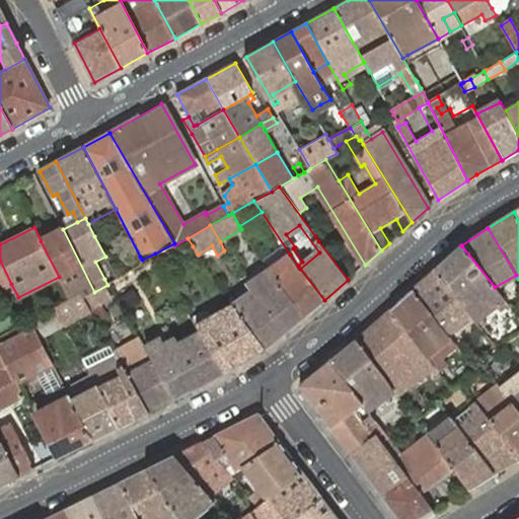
[(59,277),(70,299),(81,293),(83,298),(94,292),(63,229),(41,241),(59,277)]
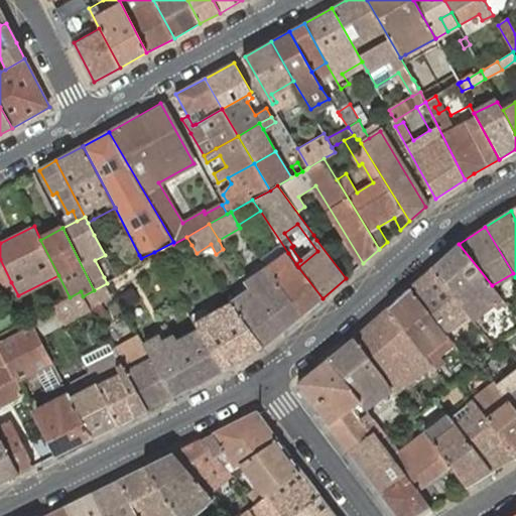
[(318,230),(313,235),(316,240),(323,235),(318,230)]
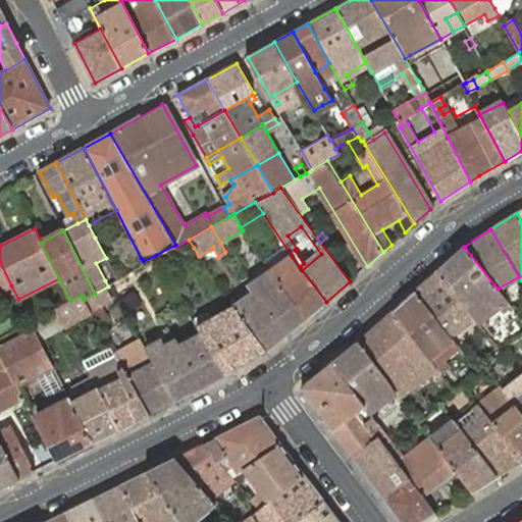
[(175,245),(156,255),(162,266),(194,248),(189,240),(175,247),(175,245)]
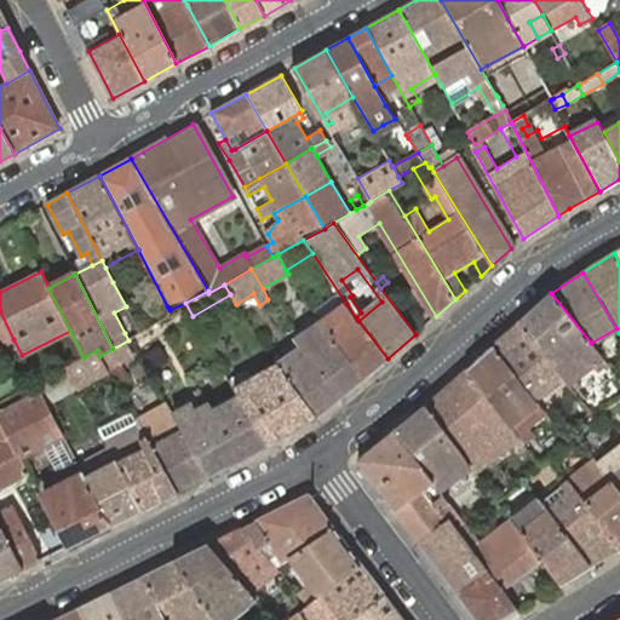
[(551,293),(520,322),(563,378),(574,391),(579,389),(581,386),(574,378),(593,363),(602,357),(591,343),(551,293)]
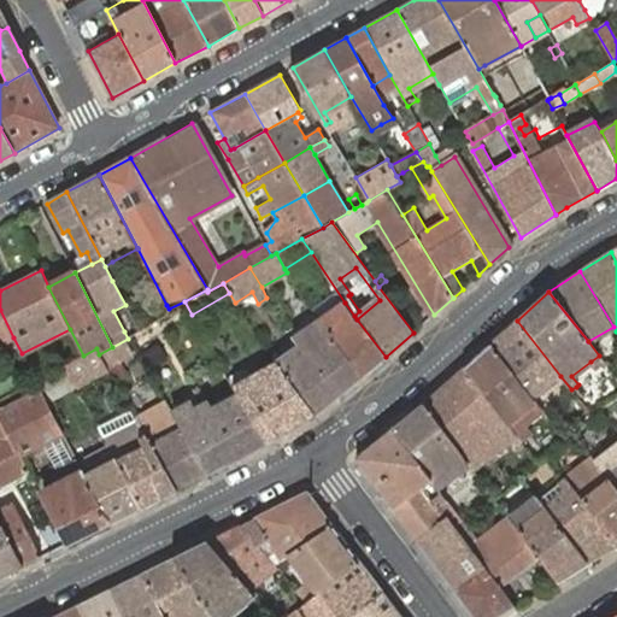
[(336,345),(362,376),(386,357),(357,319),(354,316),(345,303),(319,321),(324,328),(336,345)]
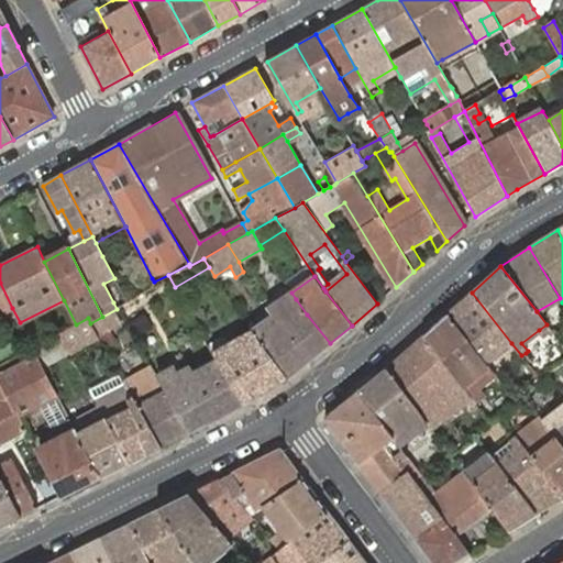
[(0,306),(3,312),(12,308),(0,283),(0,306)]
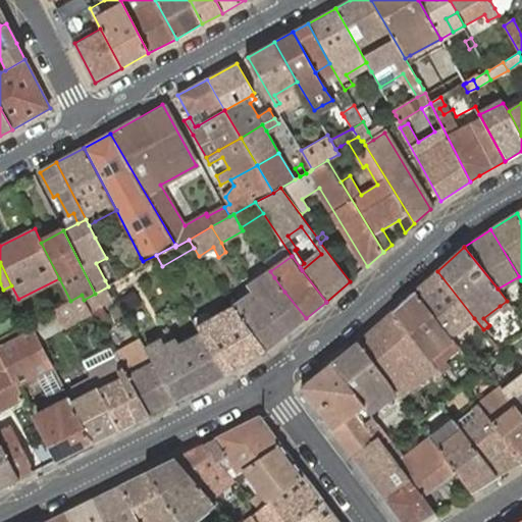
[(248,288),(249,290),(258,301),(286,334),(306,318),(284,292),(274,277),(270,271),(250,285),(248,288)]
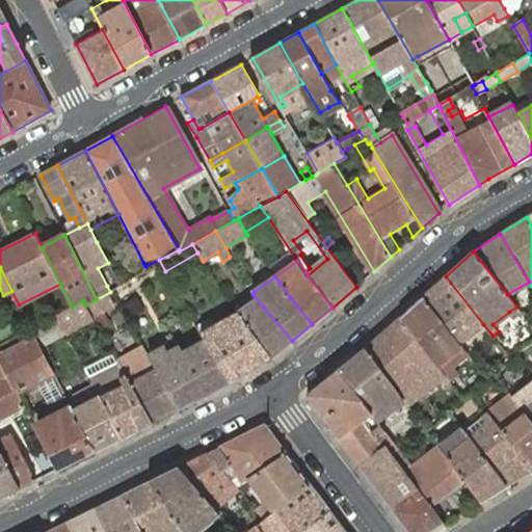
[(483,324),(446,276),(422,297),(459,344),(483,324)]
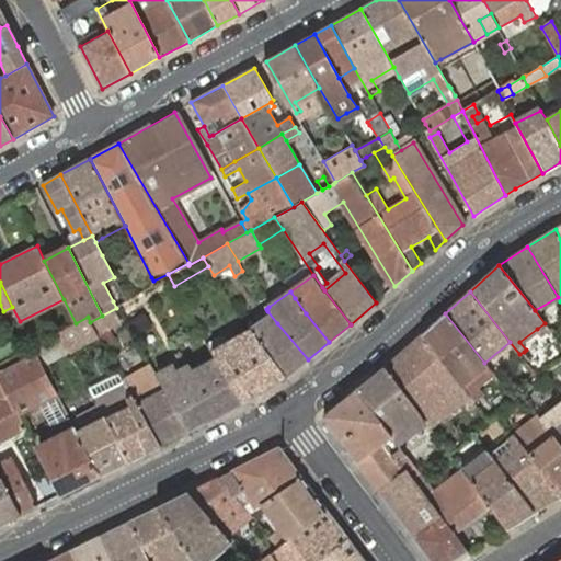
[(90,322),(98,335),(121,323),(118,318),(122,316),(116,308),(102,316),(90,322)]
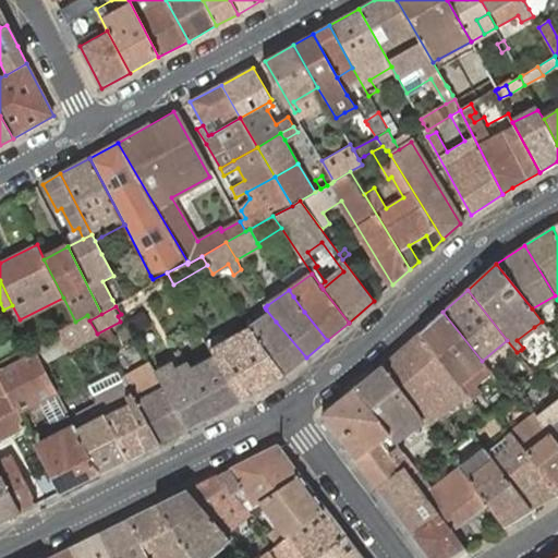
[(252,332),(283,375),(304,359),(306,358),(276,322),(266,310),(255,317),(258,322),(249,328),(252,332)]
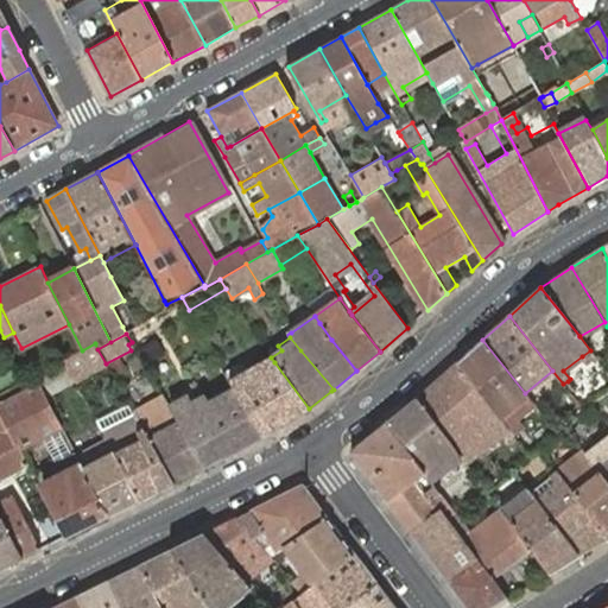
[(482,340),(456,363),(507,426),(517,419),(534,405),(533,403),(525,393),(482,340)]
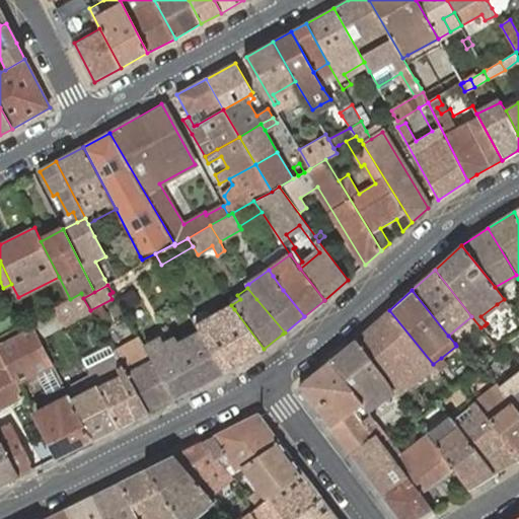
[(70,299),(53,309),(61,320),(63,319),(64,323),(87,311),(90,310),(83,298),(81,293),(70,299)]
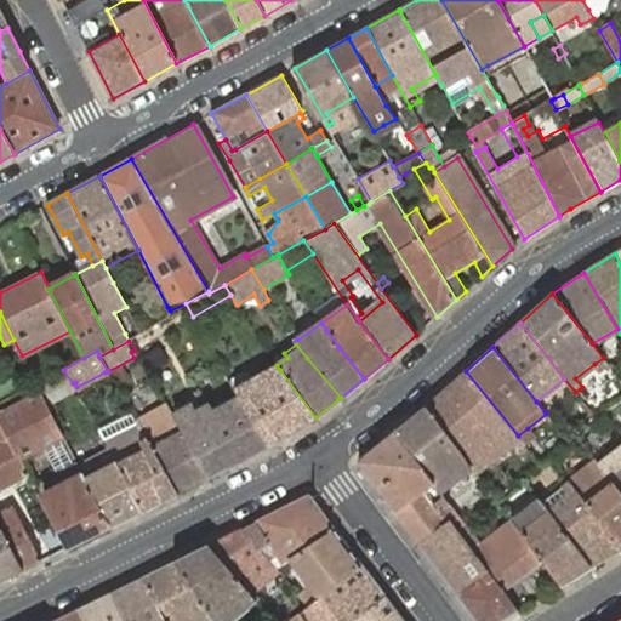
[(258,375),(248,382),(254,393),(278,379),(275,374),(280,370),(277,365),(258,375)]
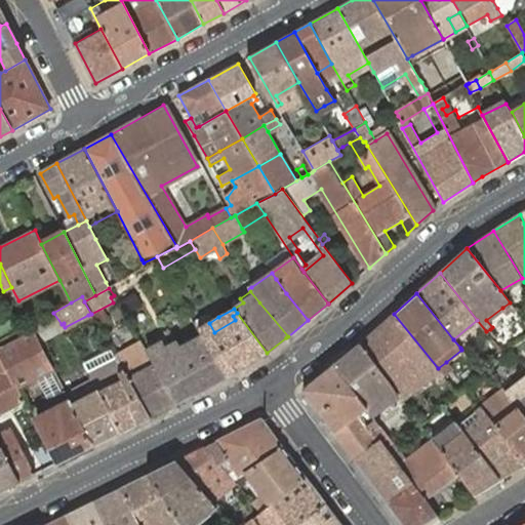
[(53,313),(31,325),(38,339),(63,326),(62,324),(53,313)]
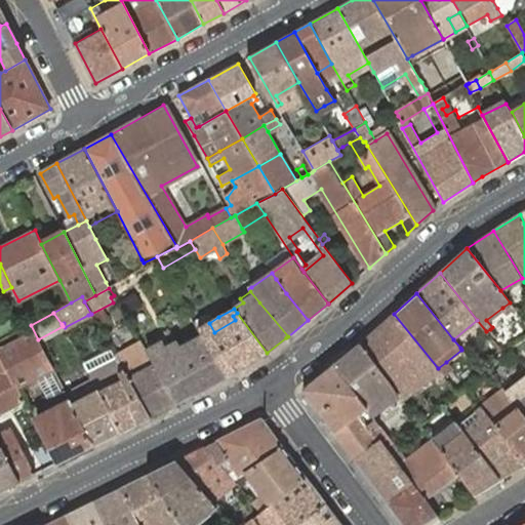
[(199,329),(204,338),(229,377),(267,353),(237,313),(233,316),(235,320),(214,332),(209,323),(199,329)]
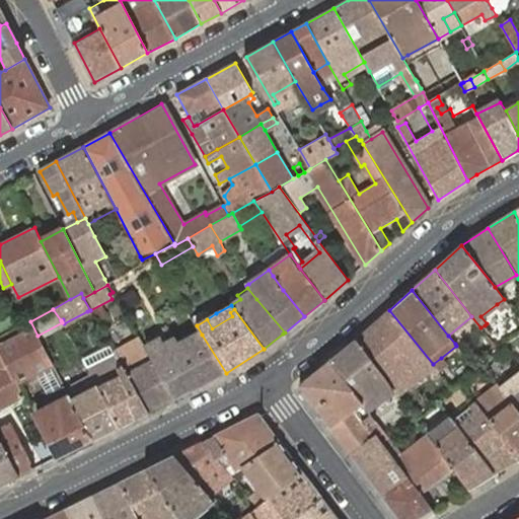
[(389,310),(355,341),(394,391),(397,395),(428,372),(431,376),(438,371),(433,364),(389,310)]
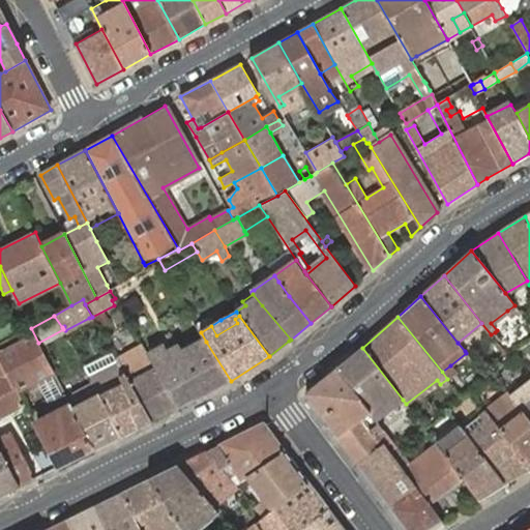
[(3,343),(0,345),(0,357),(24,406),(31,403),(25,389),(48,379),(53,389),(61,385),(38,343),(31,328),(22,333),(26,341),(6,350),(3,343)]
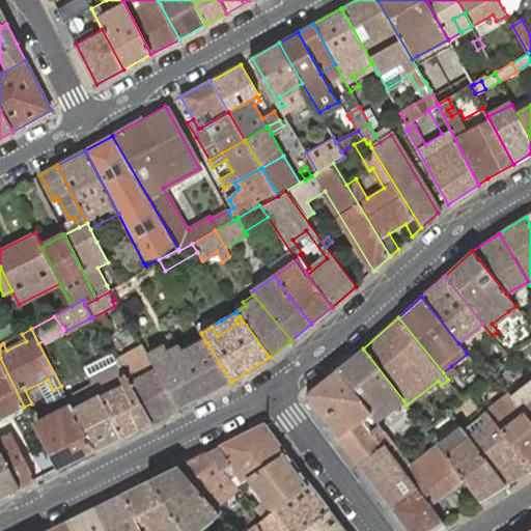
[(149,356),(180,410),(226,385),(231,382),(206,342),(173,360),(166,346),(149,356)]
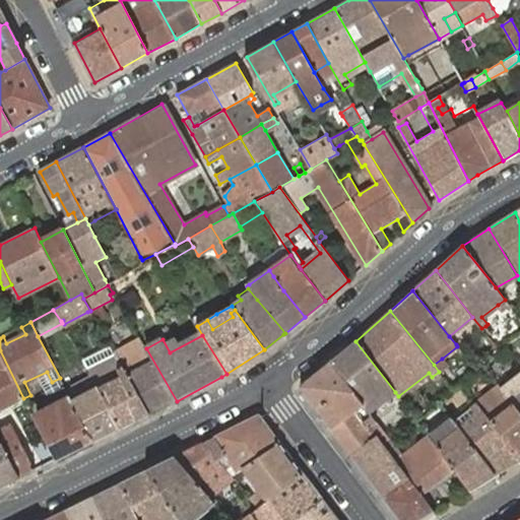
[(116,355),(117,358),(118,360),(150,414),(177,401),(146,348),(141,340),(140,339),(133,344),(116,355)]
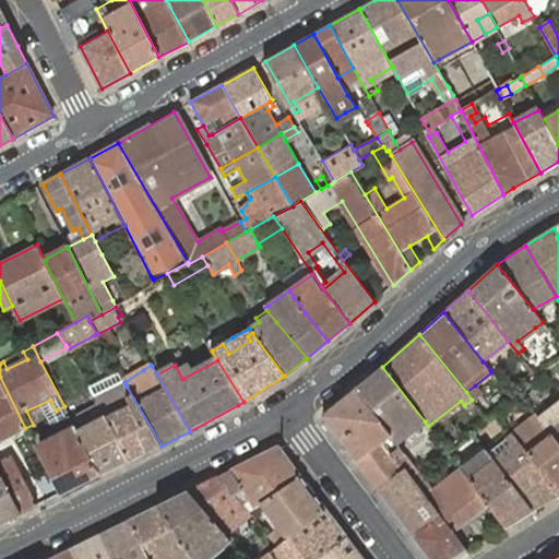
[(382,367),(355,390),(390,436),(396,443),(425,421),(382,367)]
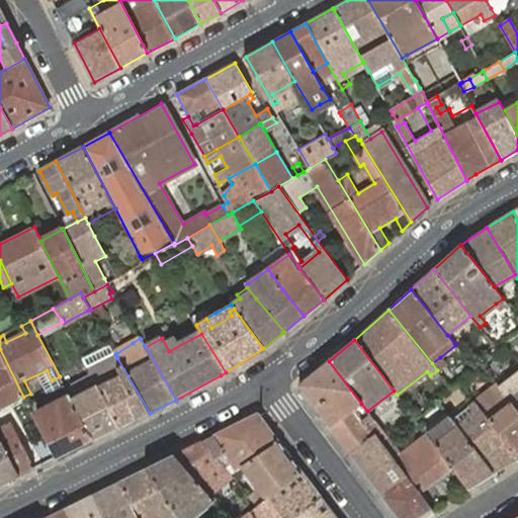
[(0,349),(0,409),(23,397),(0,349)]
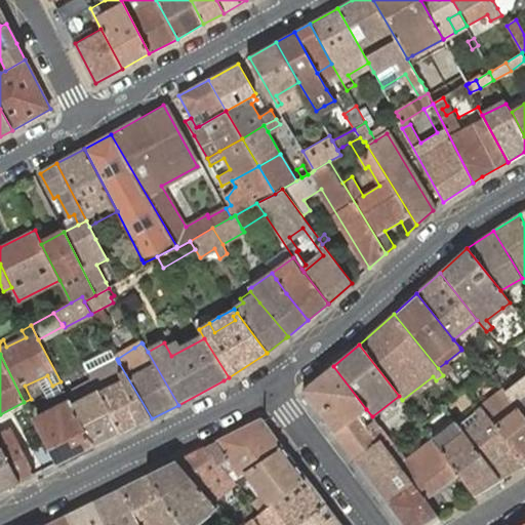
[(89,373),(93,381),(99,393),(121,433),(152,418),(119,363),(118,361),(103,369),(98,362),(93,366),(90,359),(84,362),(89,373)]
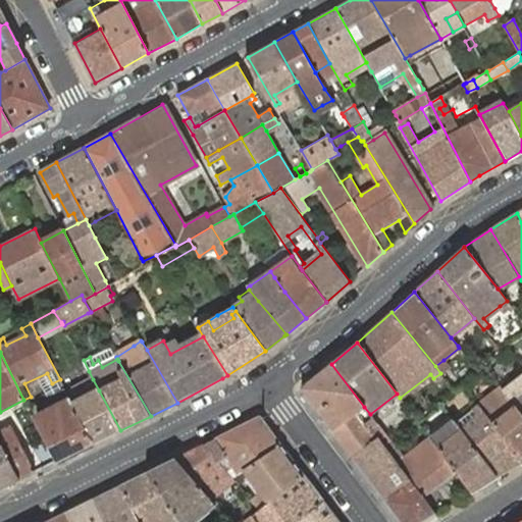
[(444,360),(435,366),(440,373),(449,366),(444,360)]
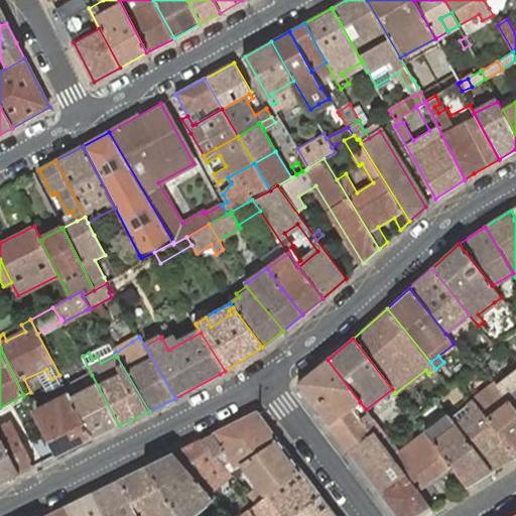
[(298,383),(330,425),(351,408),(360,402),(328,360),(298,383)]
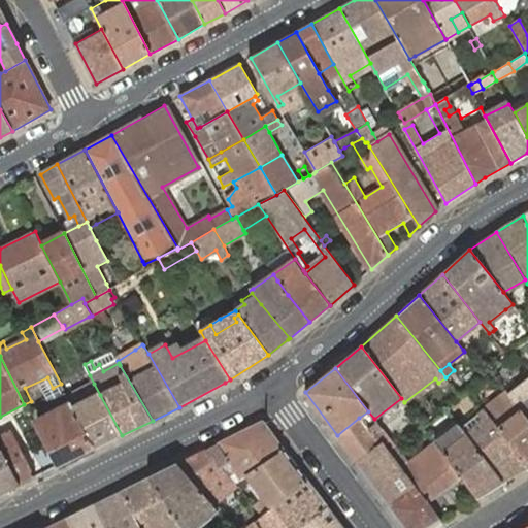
[(90,375),(64,390),(68,397),(88,387),(94,384),(90,375)]
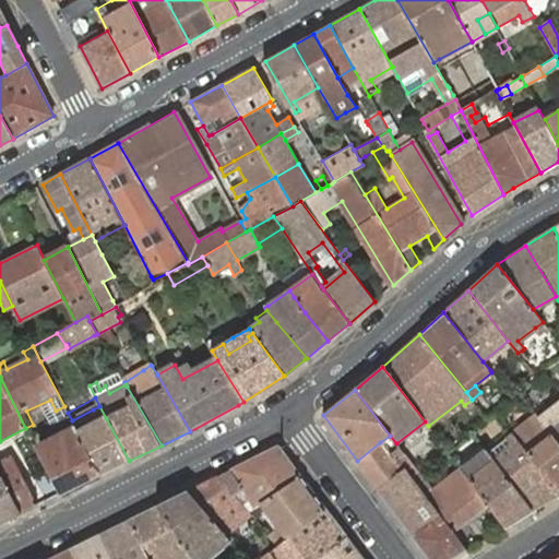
[(93,409),(72,420),(74,425),(100,476),(129,461),(106,418),(99,406),(93,409)]
